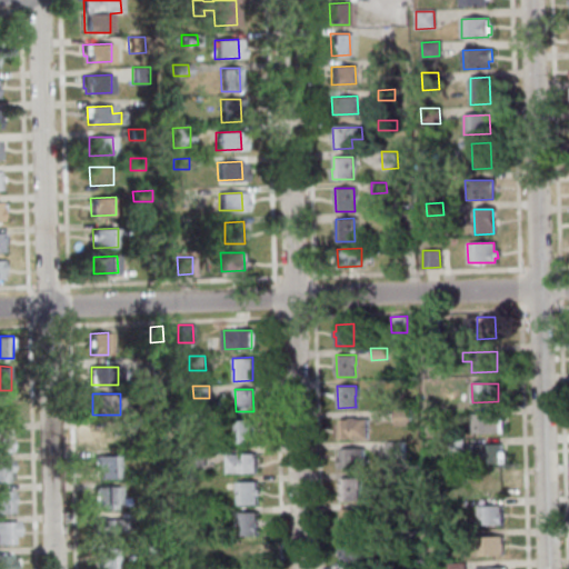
[(0,419),(13,419),(13,400),(0,400),(0,419)]
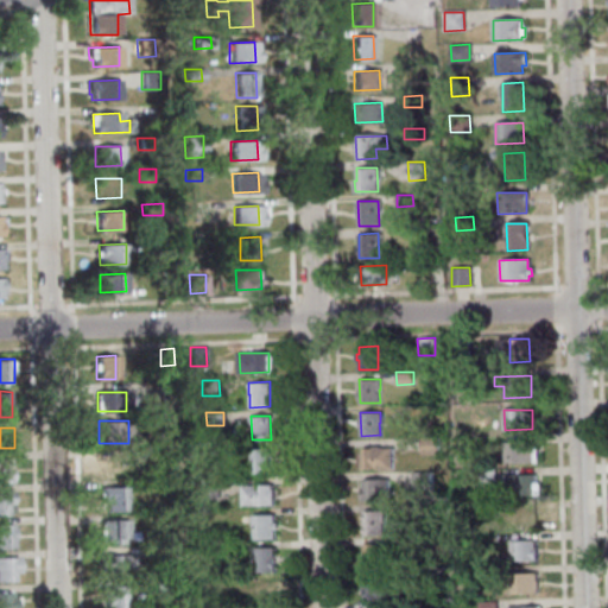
[(422,454),(422,437),(438,437),(438,454),(422,454)]
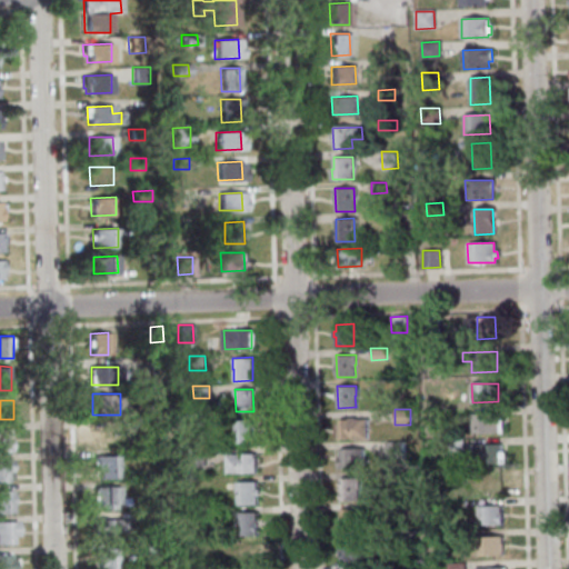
[(473,432),(472,413),(499,412),(499,432),(473,432)]
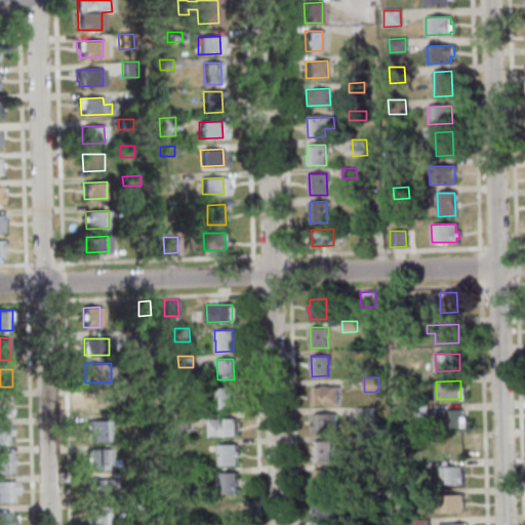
[(313,386),(322,386),(322,385),(326,385),(326,386),(338,386),(338,403),(313,404),(312,391),(313,391),(313,386)]
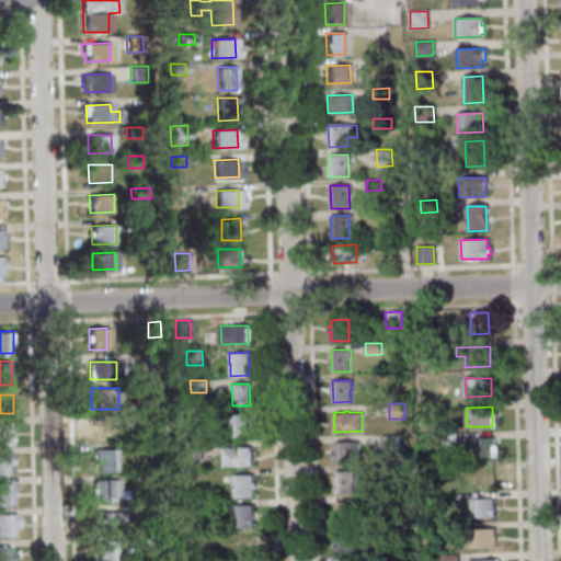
[(149,412),(162,412),(162,426),(150,426),(149,412)]
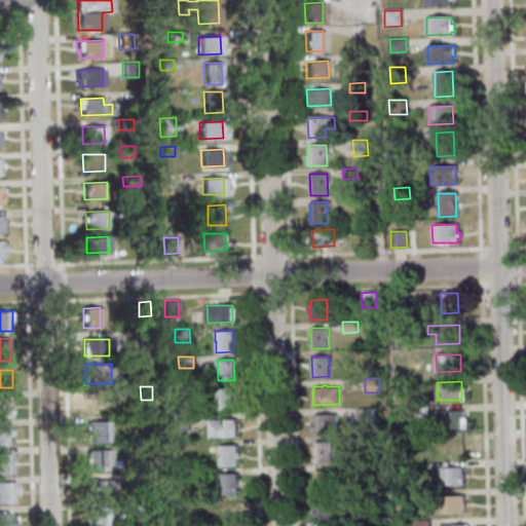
[(218,387),(235,387),(236,408),(218,408),(218,387)]
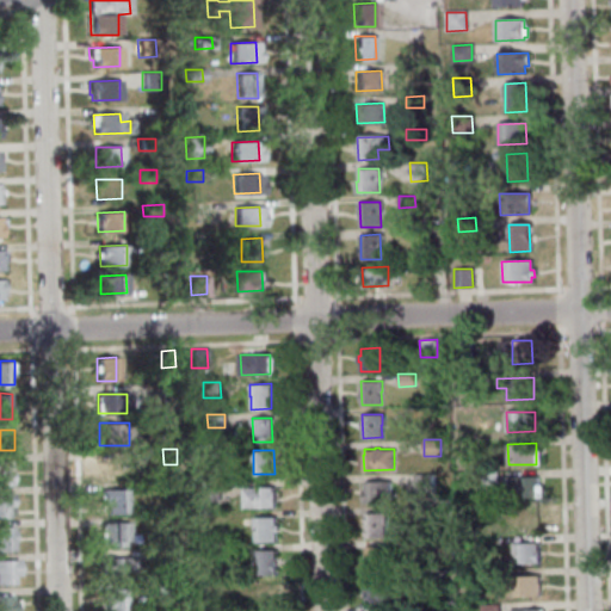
[(124,455),(124,467),(118,467),(119,481),(99,481),(99,456),(124,455)]
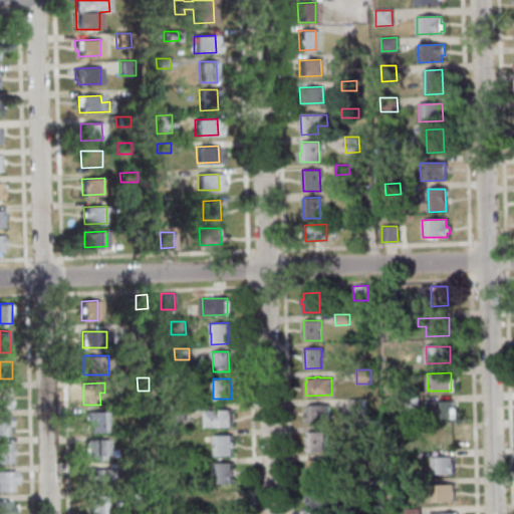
[(0,408),(11,408),(11,388),(0,388),(0,408)]
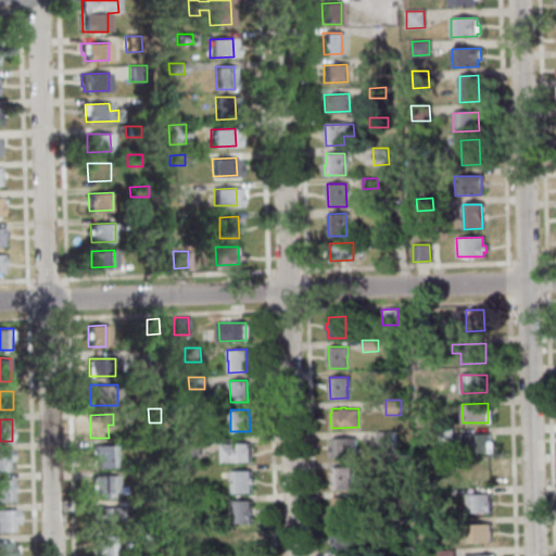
[(453,439),(434,440),(434,429),(452,428),(453,439)]
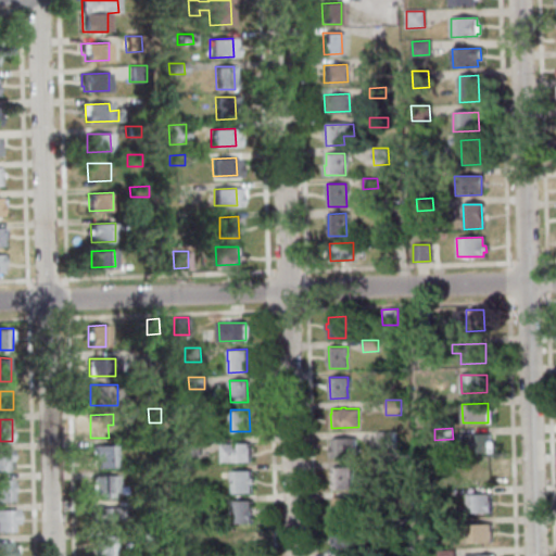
[(393,430),(393,445),(378,445),(377,430),(393,430)]
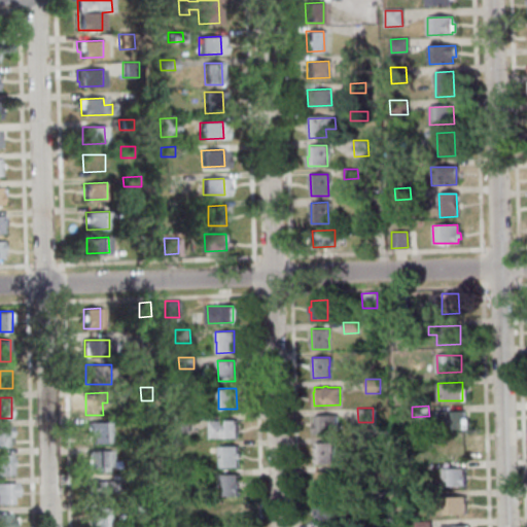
[(467,428),(436,429),(436,412),(462,412),(463,419),(466,419),(467,428)]
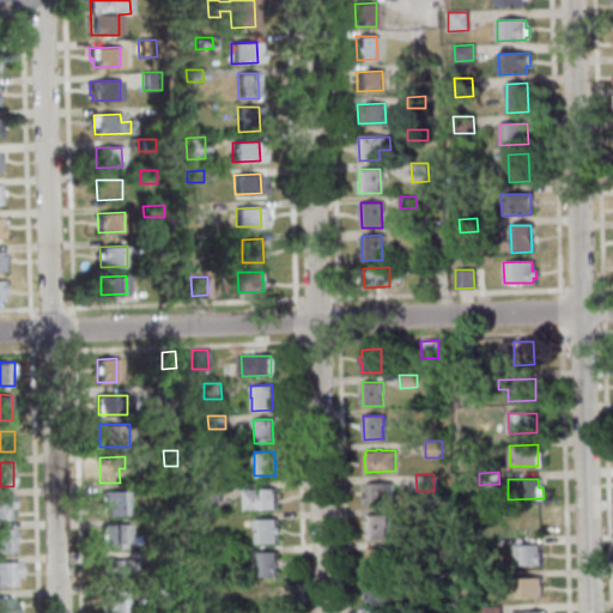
[(366,481),(392,481),(392,502),(365,503),(365,492),(366,492),(366,481)]
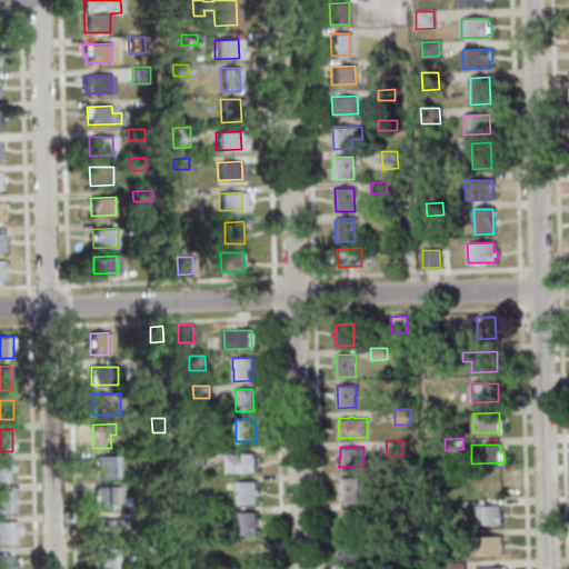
[(203,465),(182,466),(182,449),(203,448),(203,465)]
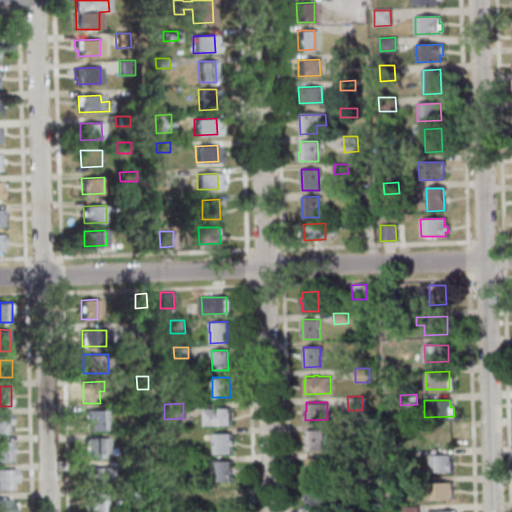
[(204,425),(203,408),(228,407),(228,425),(204,425)]
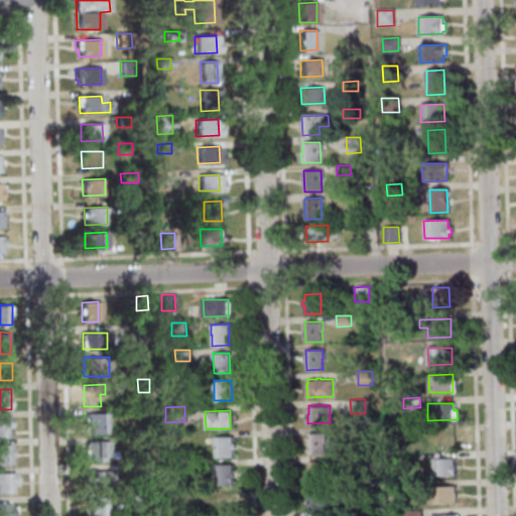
[(85,414),(105,413),(105,433),(89,434),(88,424),(85,424),(85,414)]
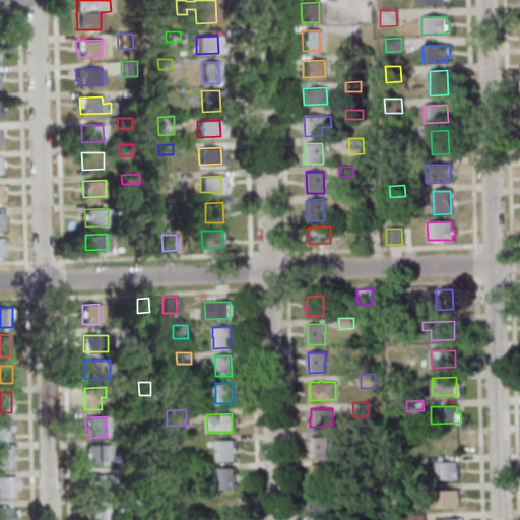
[(5,440),(0,440),(0,419),(8,419),(8,434),(4,434),(5,440)]
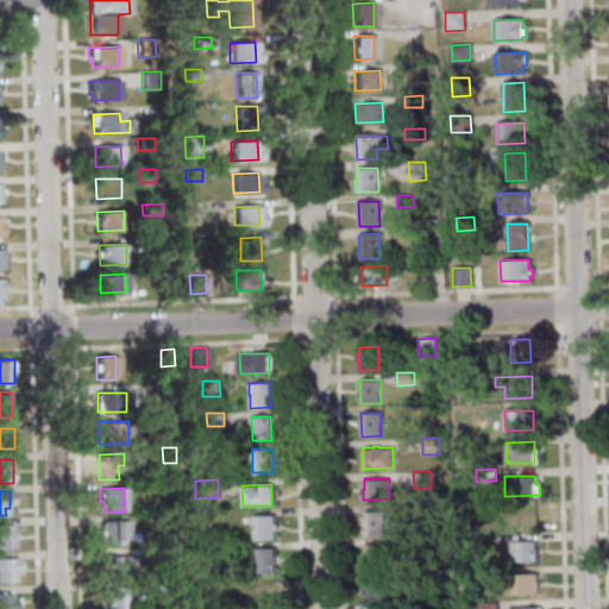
[(429,503),(429,518),(413,518),(412,503),(429,503)]
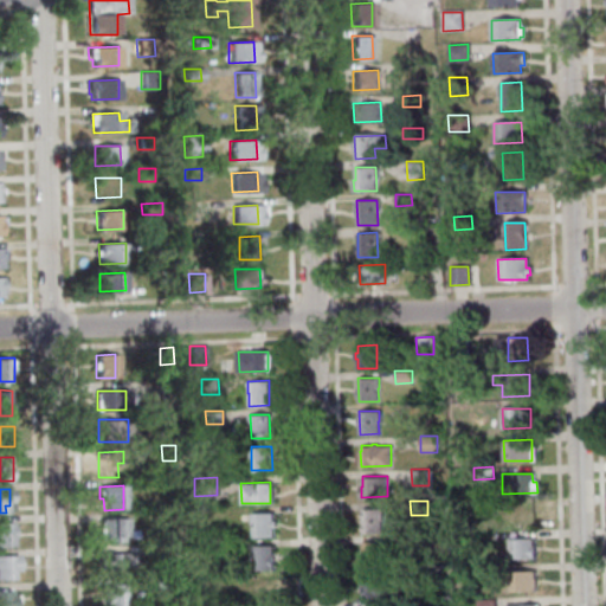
[(508,527),(537,527),(537,504),(508,504),(508,527)]
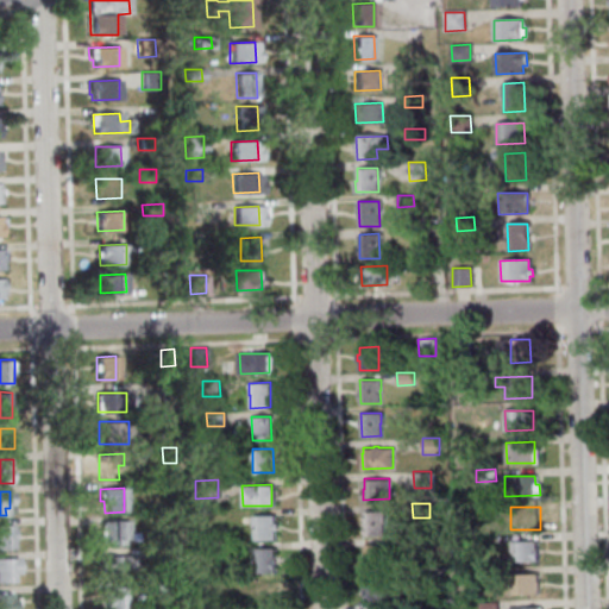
[(364,510),(383,510),(384,534),(365,534),(364,510)]
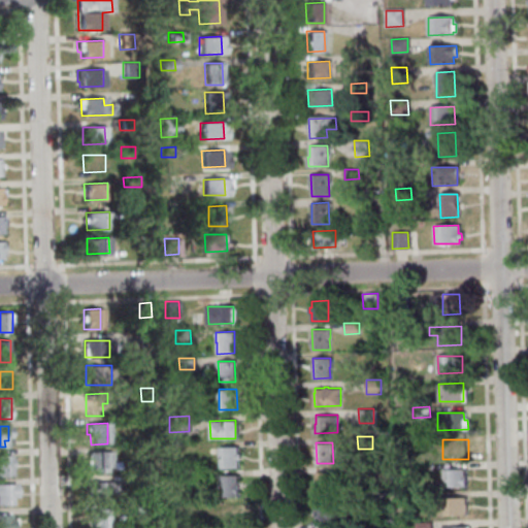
[(237,446),(237,454),(239,454),(239,458),(237,458),(237,466),(221,467),(220,446),(237,446)]
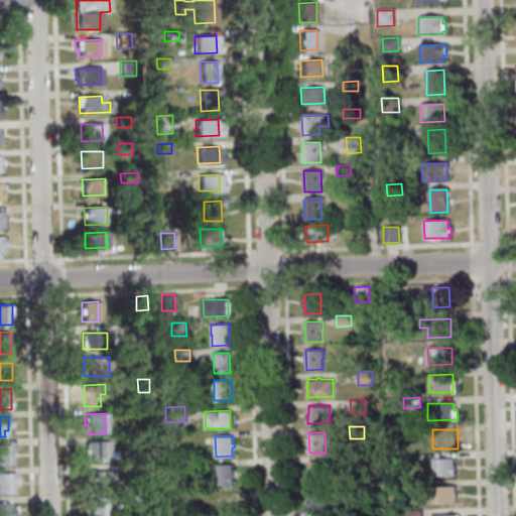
[(106,440),(107,449),(102,449),(103,462),(85,463),(85,441),(106,440)]
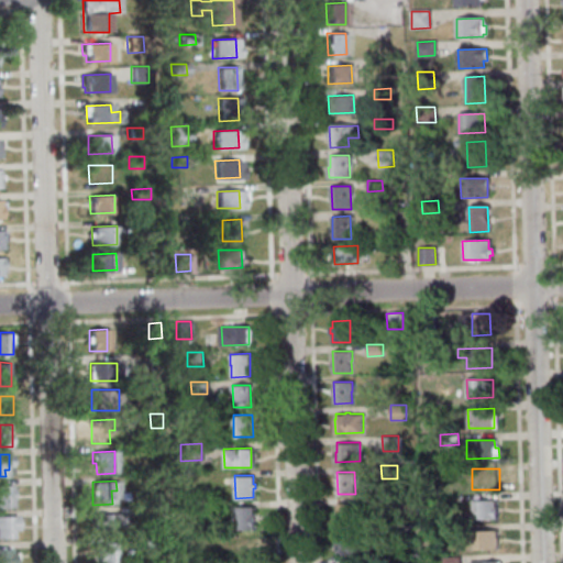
[(0,508),(0,485),(10,485),(11,508),(0,508)]
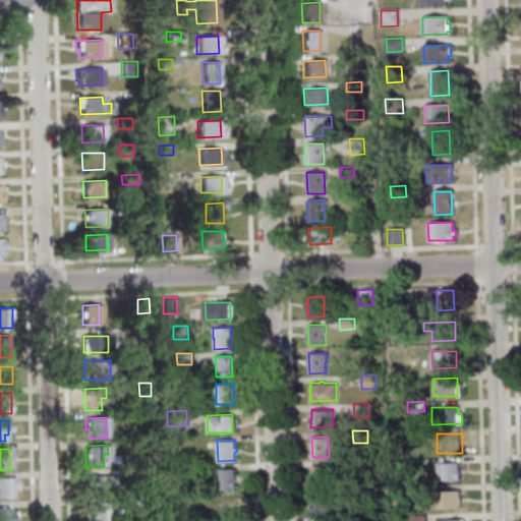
[(438,463),(458,463),(458,470),(459,470),(460,480),(438,480),(438,463)]
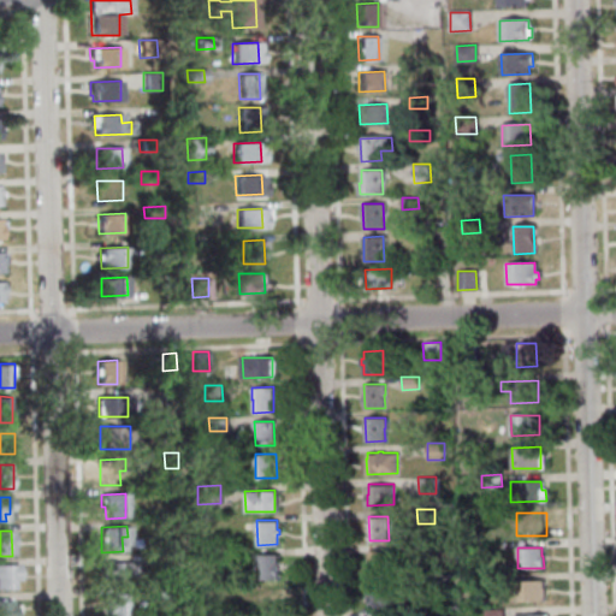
[(368,550),(390,549),(390,573),(369,573),(368,550)]
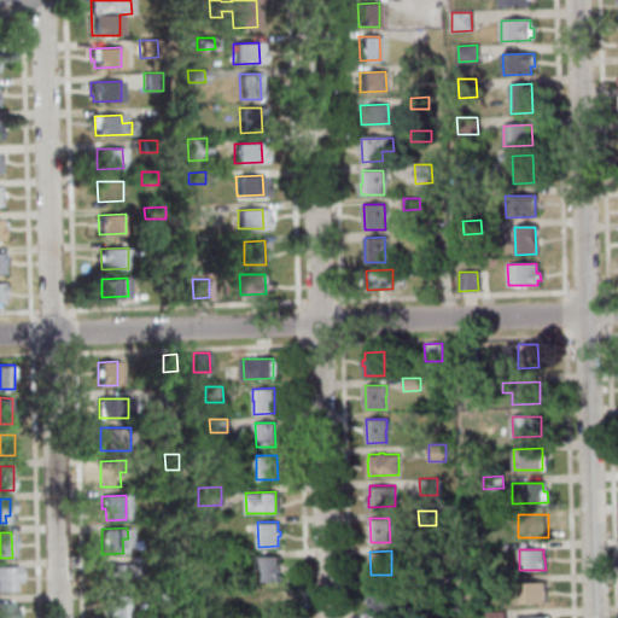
[(258,555),(279,555),(279,579),(258,581),(258,555)]
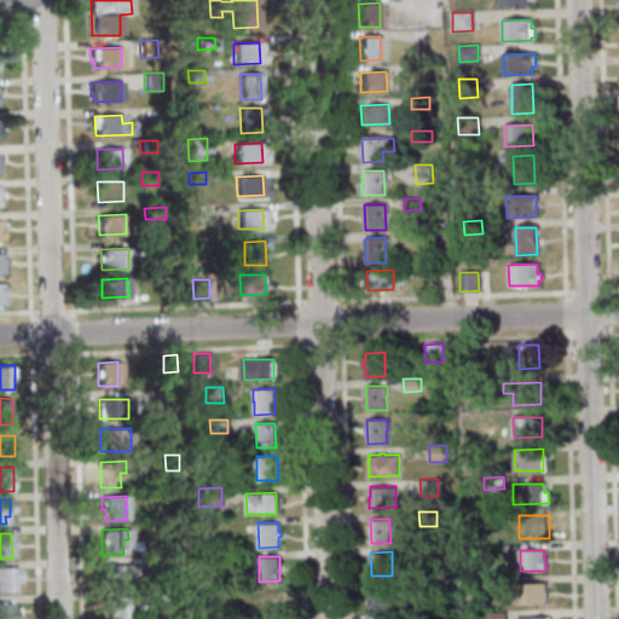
[(104,565),(134,563),(134,584),(104,585),(104,565)]
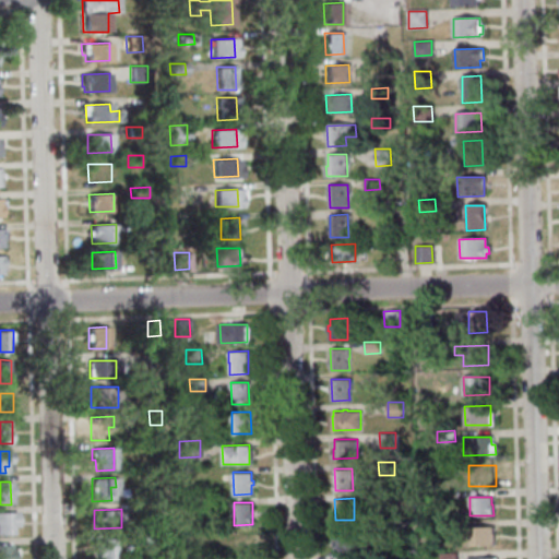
[(11,535),(0,535),(0,513),(14,513),(15,527),(10,527),(11,535)]
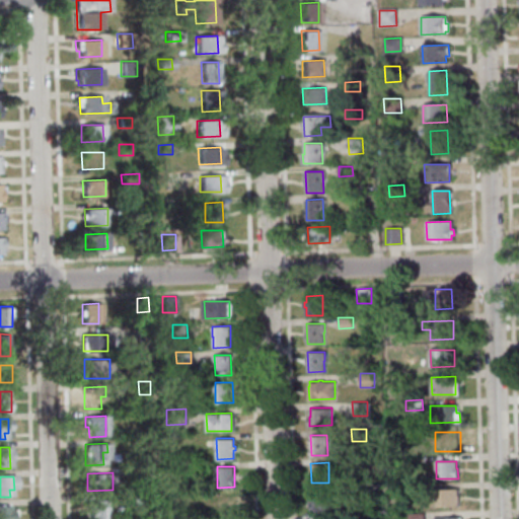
[(437,490),(457,489),(458,505),(437,506),(437,490)]
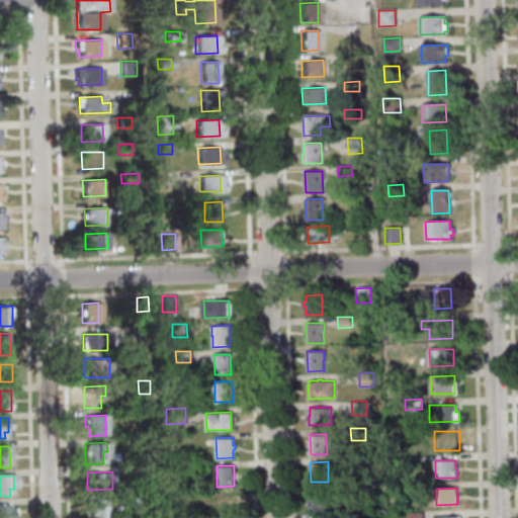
[(312,492),(324,492),(324,499),(334,499),(334,508),(313,509),(313,505),(310,505),(310,497),(312,497),(312,492)]
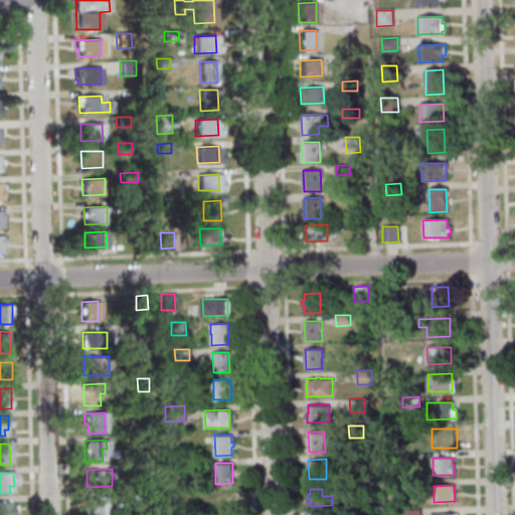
[(232,490),(232,510),(215,510),(215,490),(232,490)]
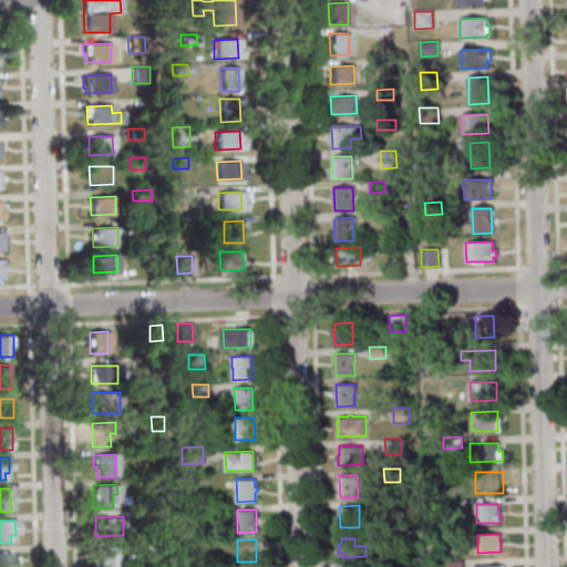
[(142,555),(141,542),(156,540),(157,554),(142,555)]
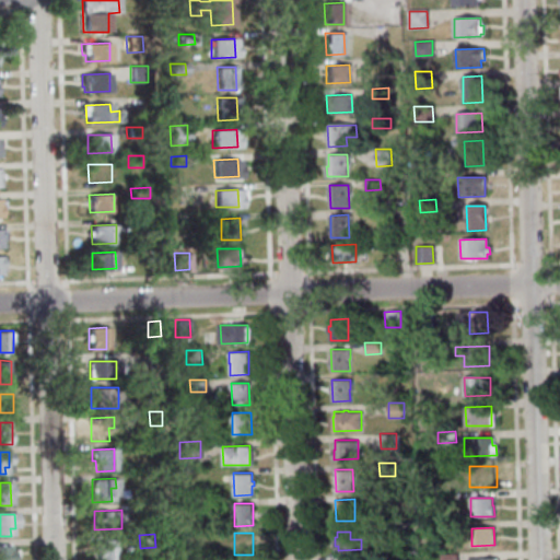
[(113,538),(113,559),(94,559),(94,539),(113,538)]
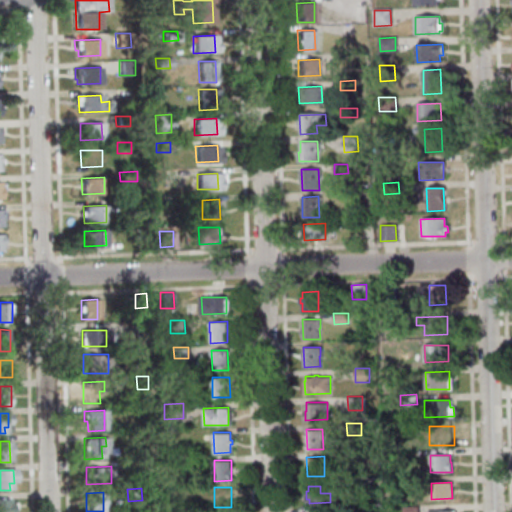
[(12,511),(0,511),(0,498),(7,498),(7,503),(14,502),(14,509),(12,509),(12,511)]
